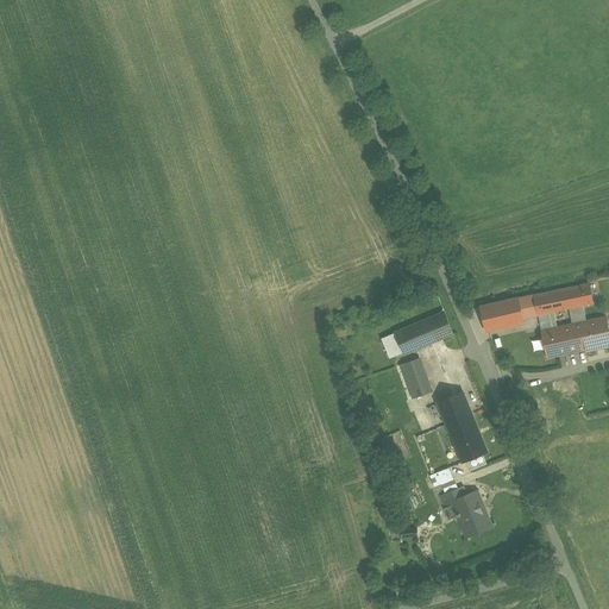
[(589,284),(534,295),(539,315),(566,309),(592,303),(589,284)]
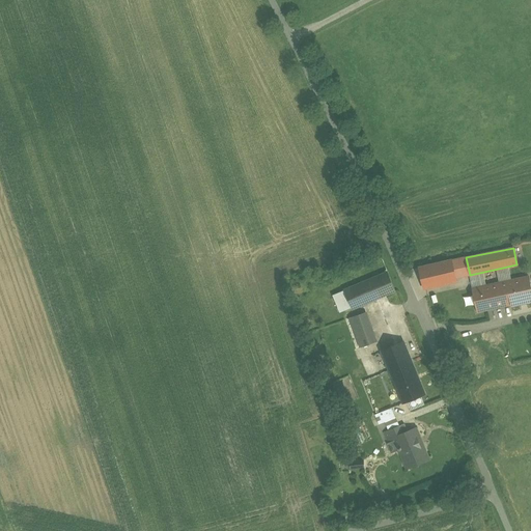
[(466,257),(451,260),(455,277),(470,275),(466,257)]
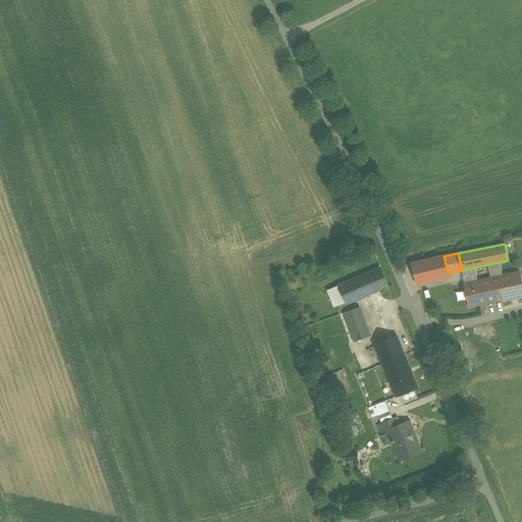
[(368,259),(372,268),(379,265),(374,256),(368,259)]
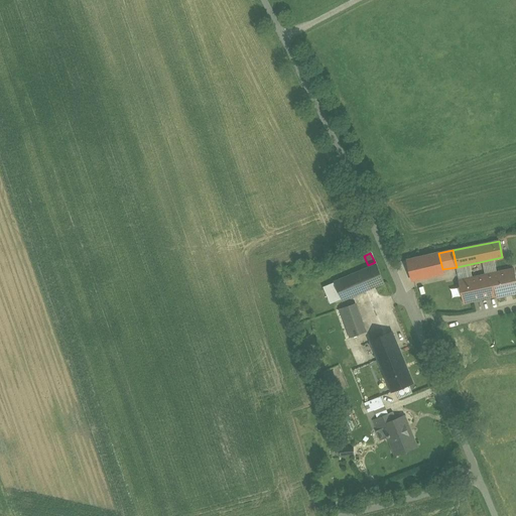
[(438,253),(407,260),(412,280),(443,273),(442,269),(438,253)]
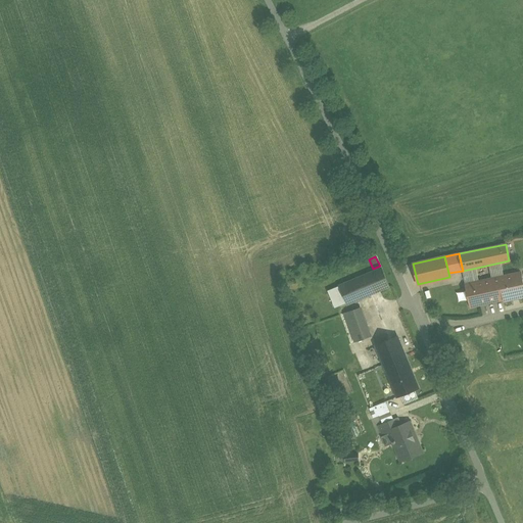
[(486,266),(463,271),(466,284),(489,279),(488,273),(486,266)]
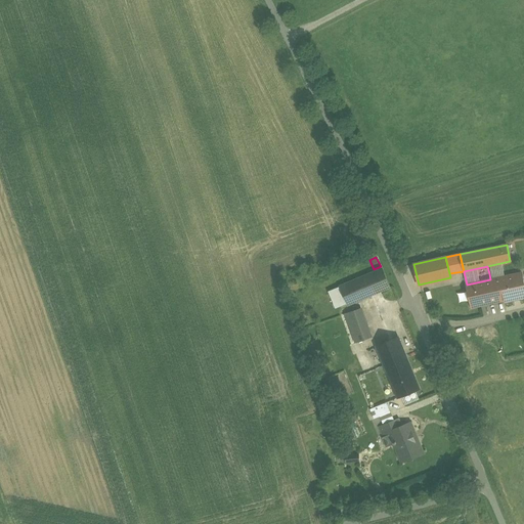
[(382,268),(340,287),(347,303),(348,305),(390,288),(382,268)]
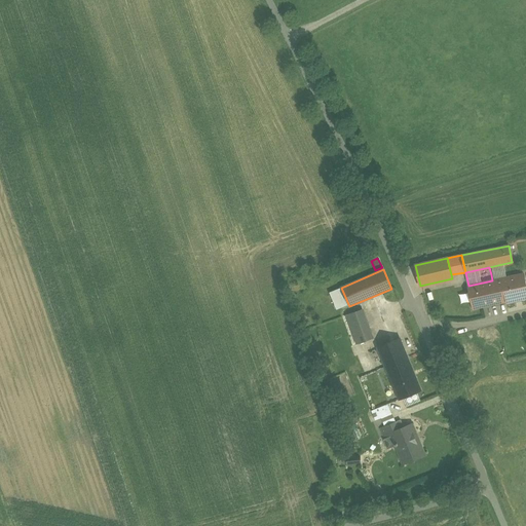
[(492,280),(468,286),(474,308),(525,297),(525,283),(524,274),(492,280)]
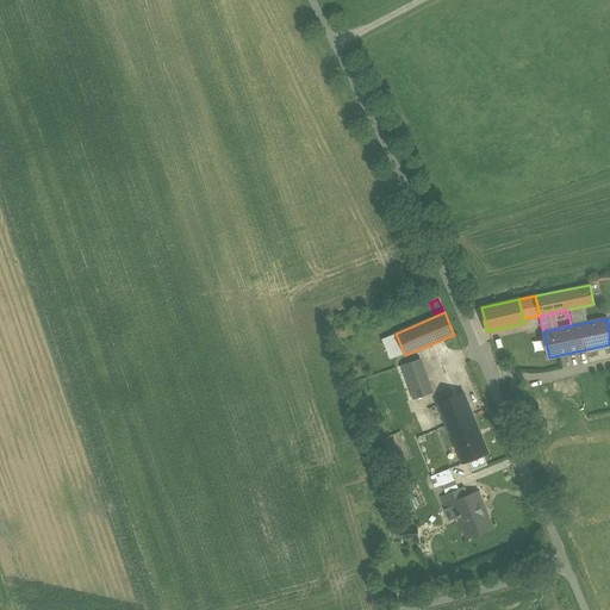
[(396,334),(385,338),(392,358),(404,353),(396,334)]
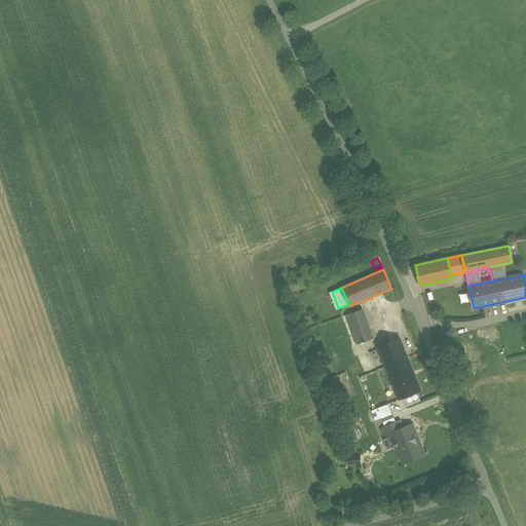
[(363,309),(355,311),(365,336),(371,334),(363,309)]
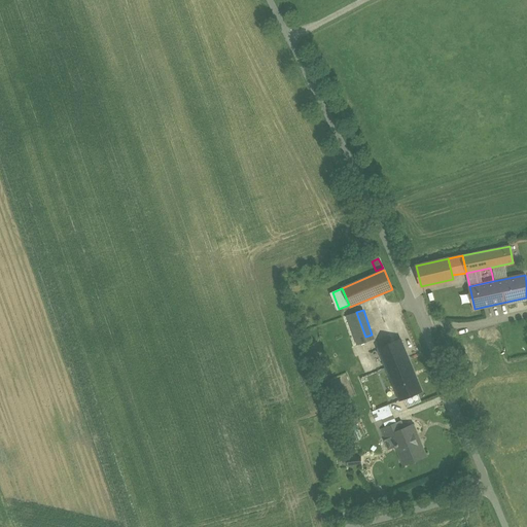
[(356,312),(348,315),(358,344),(366,342),(365,337),(356,312)]
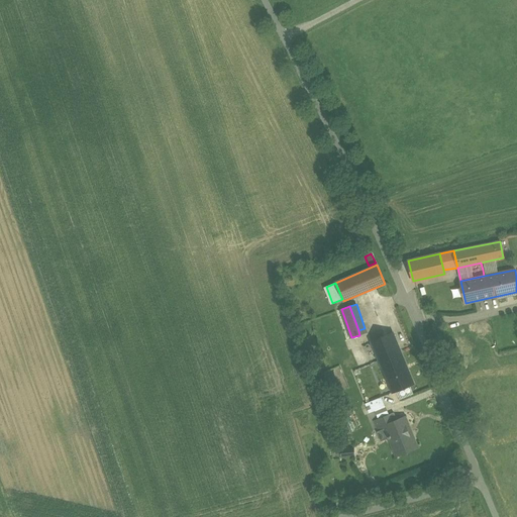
[(351,337),(341,309),(336,311),(346,339),(351,337)]
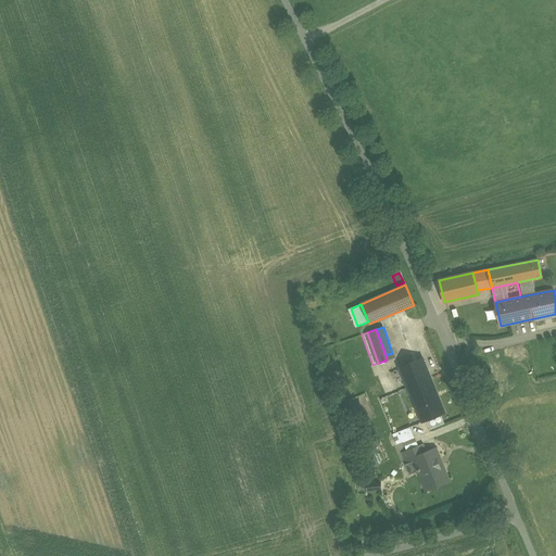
[(421,358),(399,367),(405,384),(428,375),(421,358)]
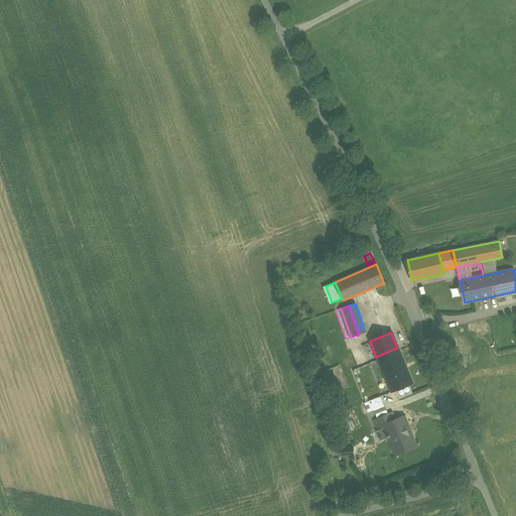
[(397,348),(376,357),(391,392),(411,384),(397,348)]
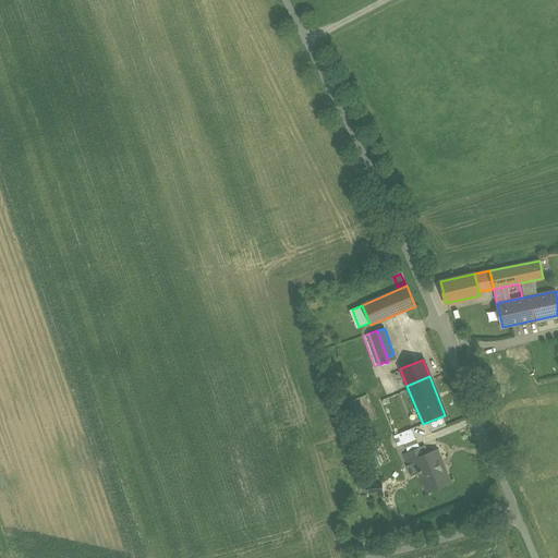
[(398,393),(381,400),(388,416),(396,435),(412,428),(398,393)]
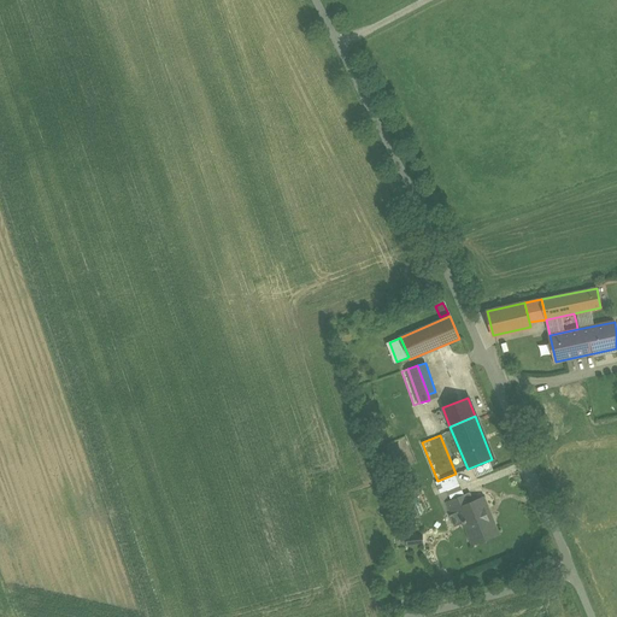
[(429,460),(416,465),(421,477),(424,486),(424,487),(438,481),(429,460)]
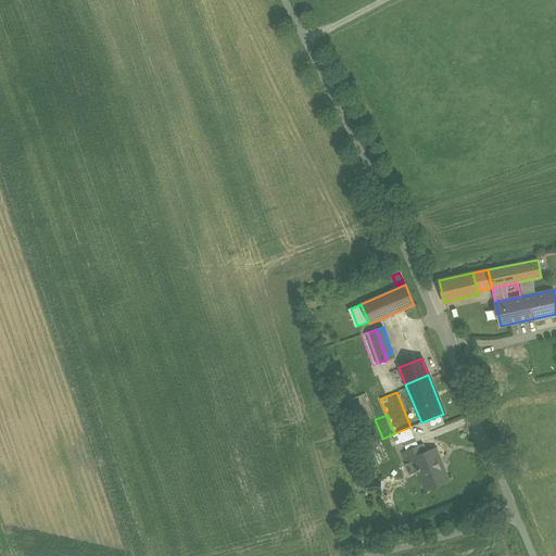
[(411,427),(394,433),(399,443),(415,437),(411,427)]
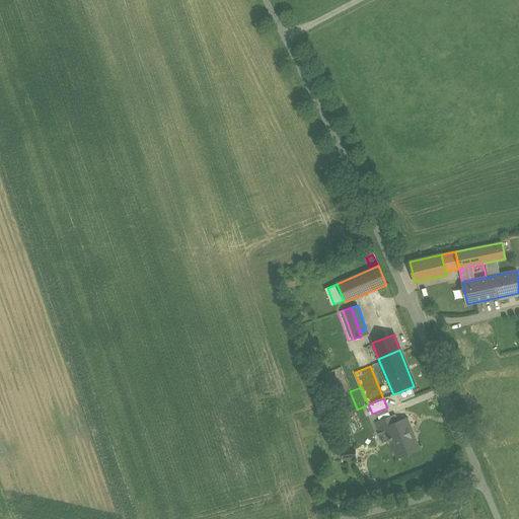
[(354,401),(345,404),(349,413),(357,409),(354,401)]
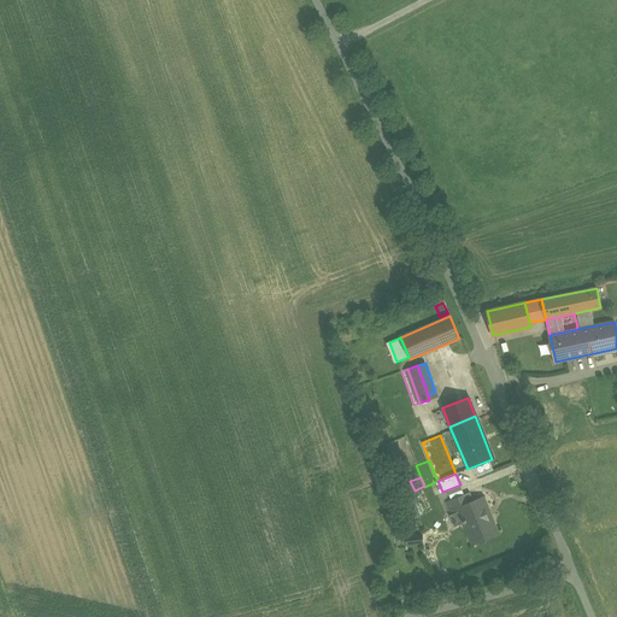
[(482,498),(468,503),(464,494),(446,503),(451,515),(462,509),(465,518),(463,519),(464,524),(465,523),(474,542),(497,533),(482,498)]
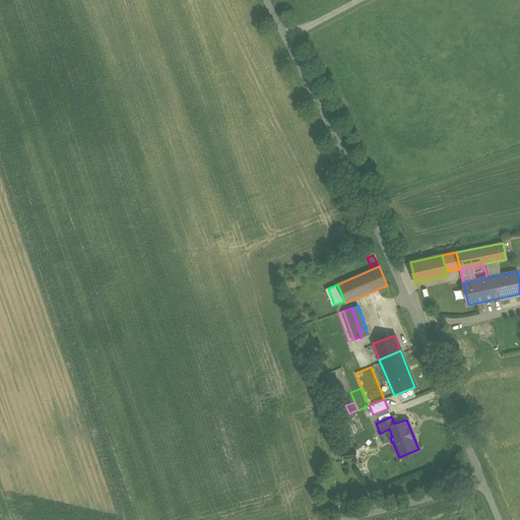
[(356,451),(343,452),(343,461),(358,460),(356,451)]
